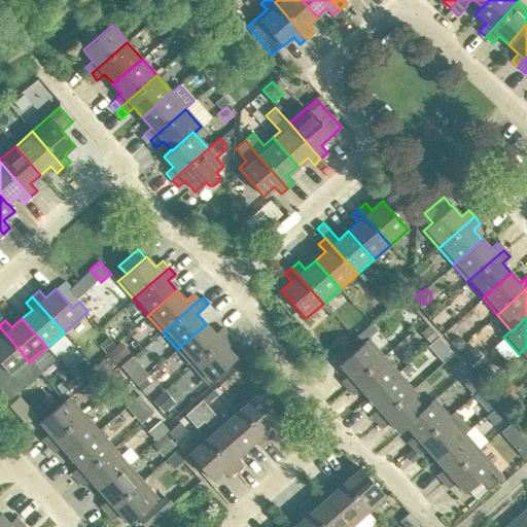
[(177,349),(191,365),(227,335),(221,327),(214,334),(206,324),(177,349)]
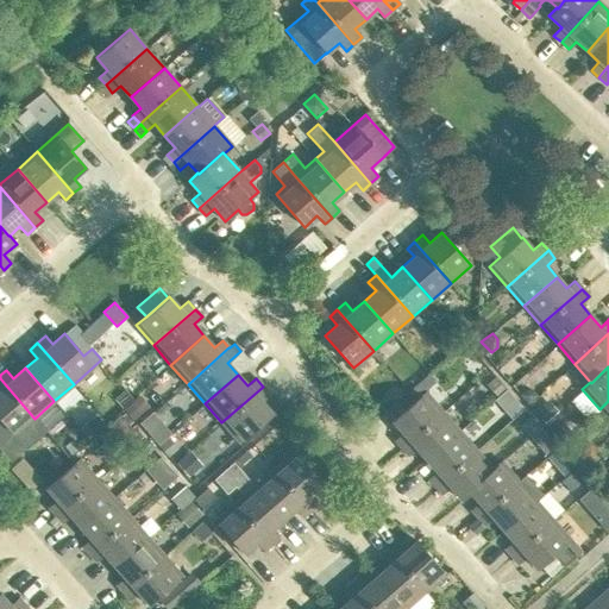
[(394,440),(401,447),(443,412),(425,391),(432,385),(425,376),(410,389),(418,397),(391,421),(402,433),(394,440)]
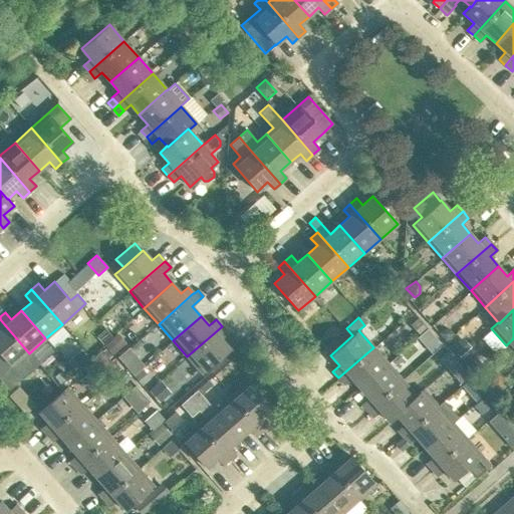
[(418,318),(411,324),(420,334),(427,328),(418,318)]
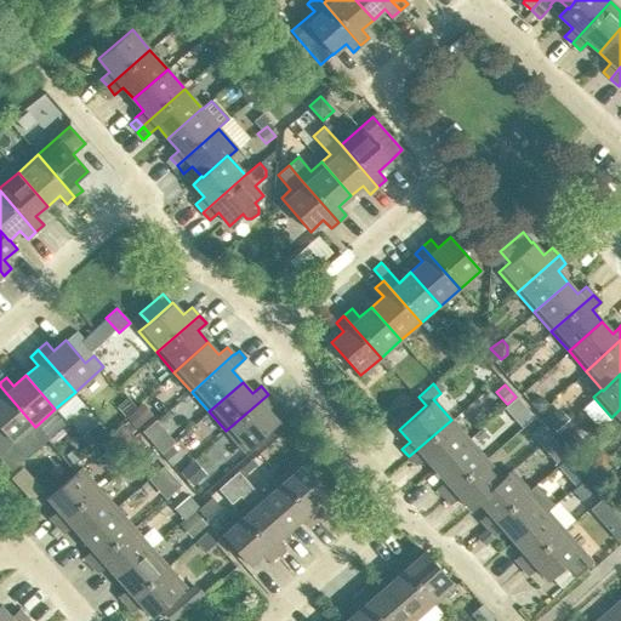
[(35,427),(0,386),(0,427),(6,434),(15,444),(35,427)]
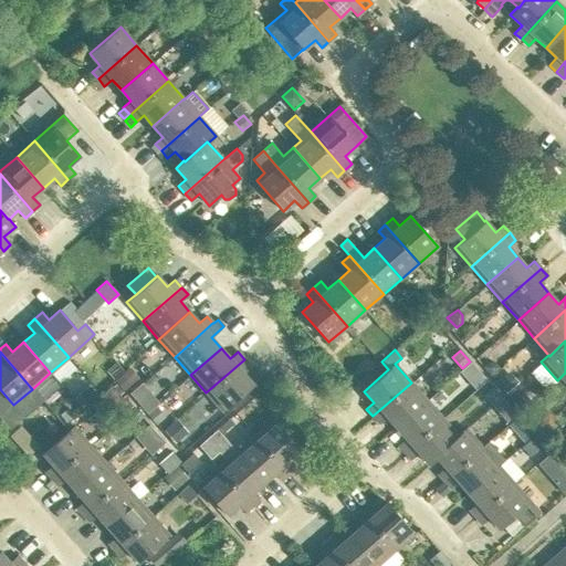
[(244,359),(206,392),(222,411),(253,385),(243,373),(251,366),(244,359)]
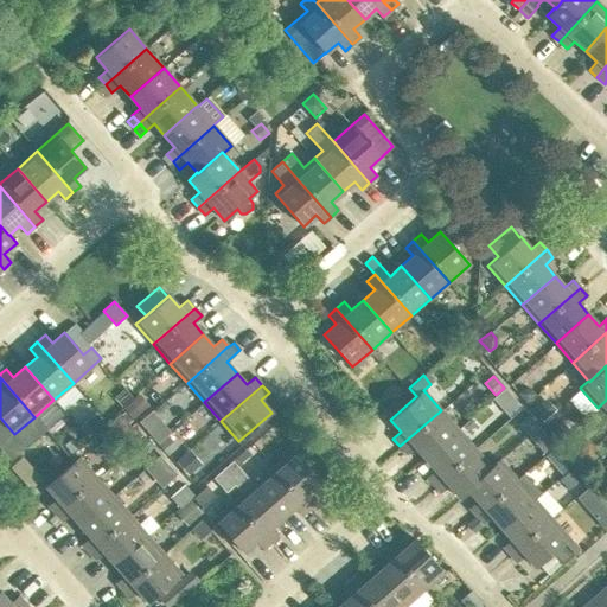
[(536,395),(531,390),(523,389),(517,394),(526,404),(536,395)]
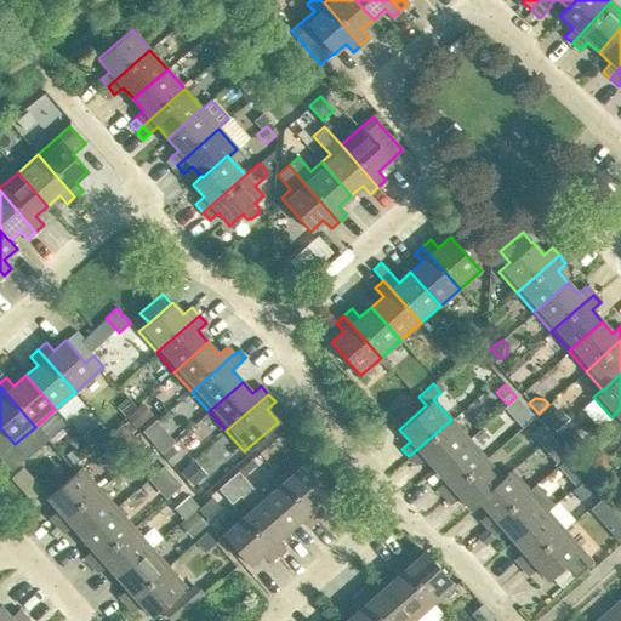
[(132,412),(142,423),(152,415),(142,404),(132,412)]
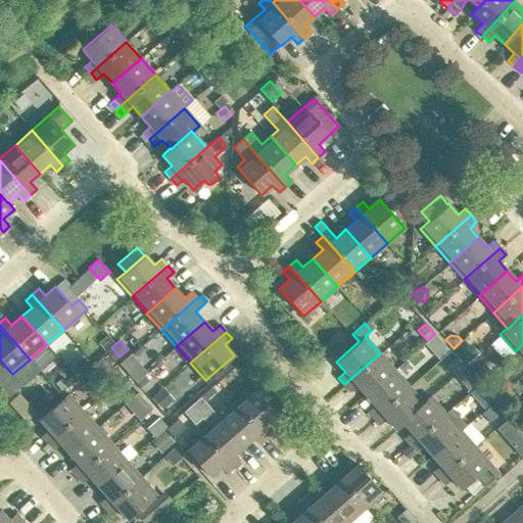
[(435,349),(431,352),(438,361),(442,358),(448,352),(441,343),(435,349)]
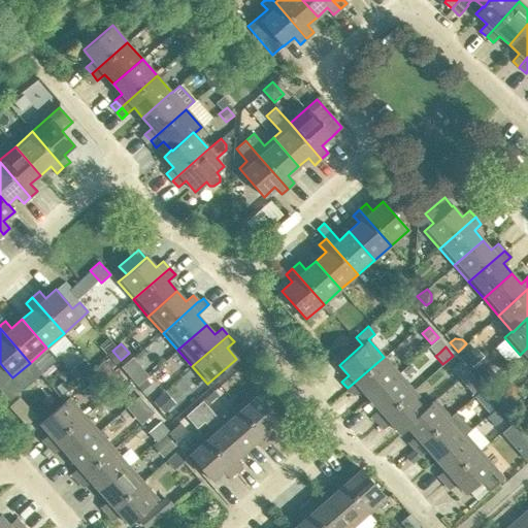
[(481,359),(472,349),(463,357),(471,367),(481,359)]
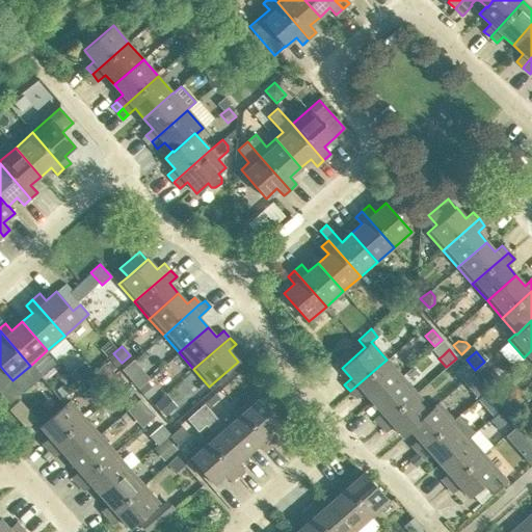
[(363,392),(372,402),(401,376),(387,360),(350,391),(355,398),(363,392)]
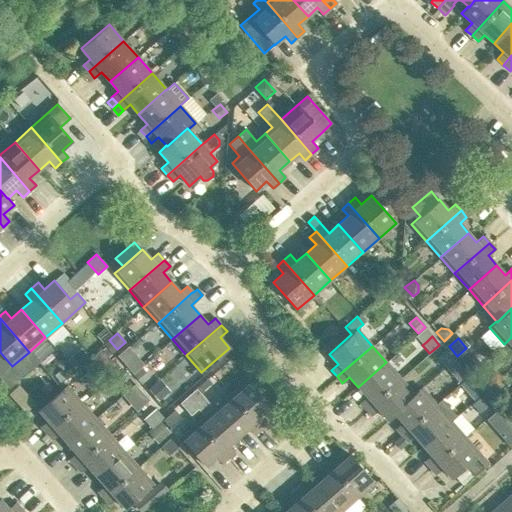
[(118,356),(126,366),(137,356),(129,347),(118,356)]
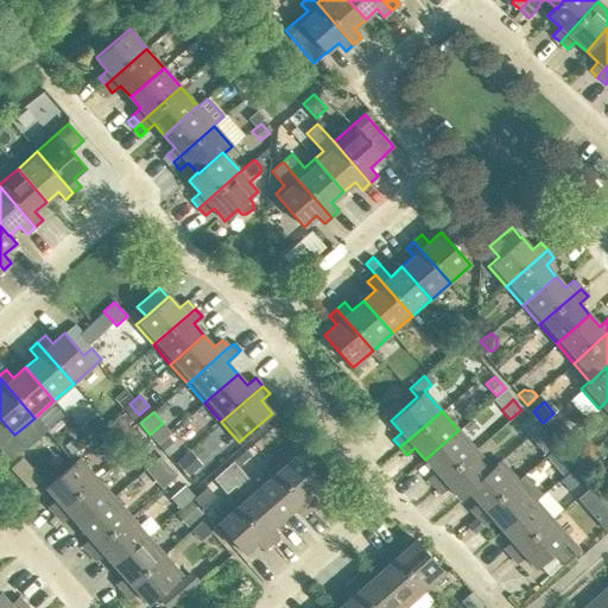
[(88,439),(105,425),(95,415),(78,429),(88,439)]
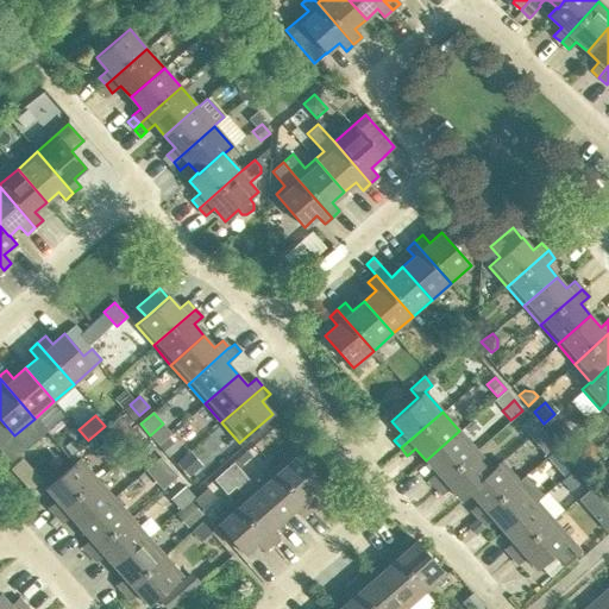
[(106,427),(118,441),(132,428),(120,415),(106,427)]
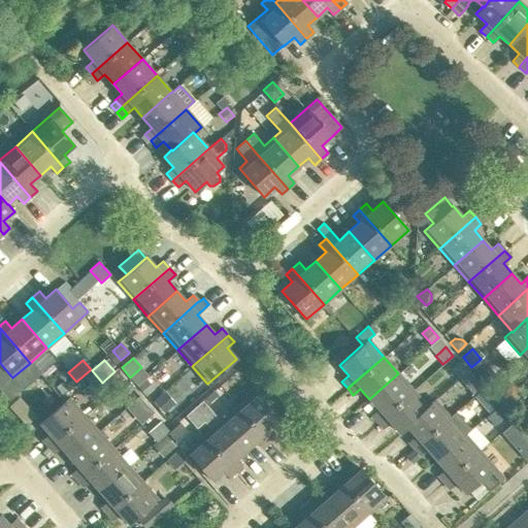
[(371,415),(376,422),(413,390),(398,373),(369,399),(377,408),(371,415)]
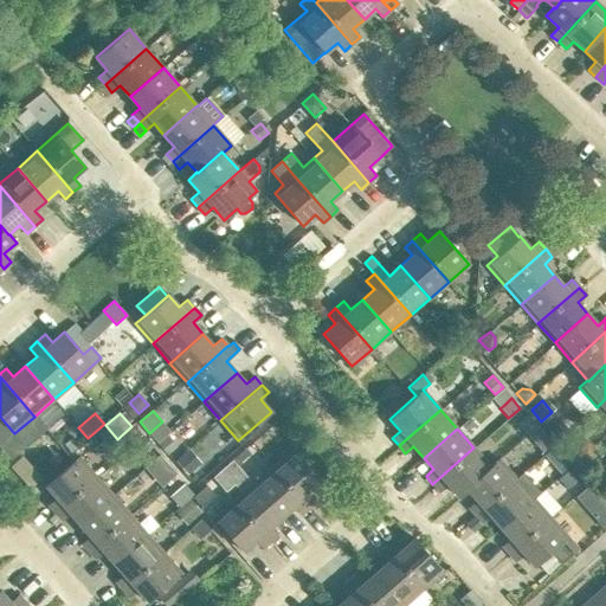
[(129,449),(139,459),(153,447),(142,437),(129,449)]
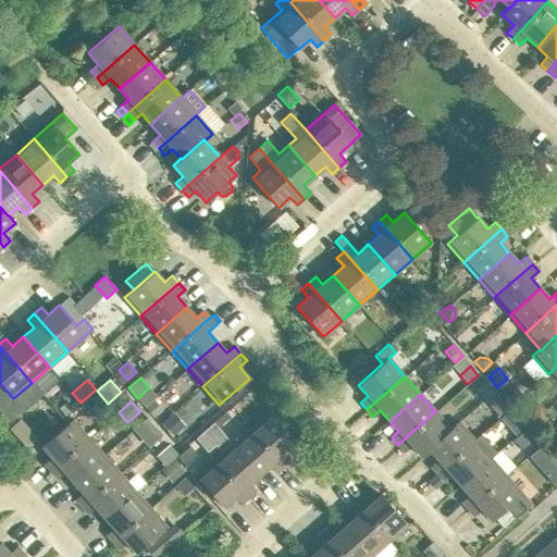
[(162,411),(153,401),(145,408),(153,418),(162,411)]
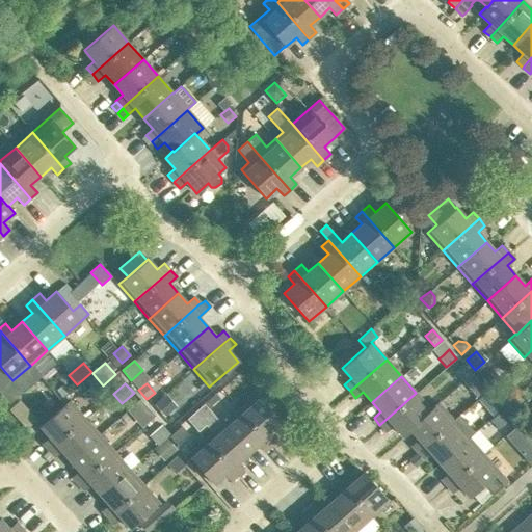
[(69,392),(62,384),(56,391),(61,398),(69,392)]
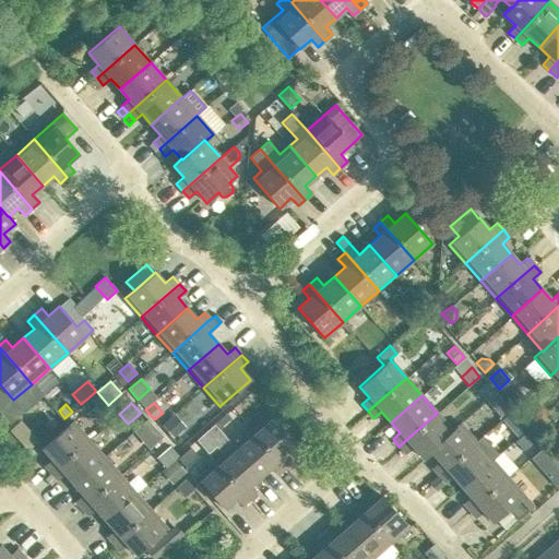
[(269,414),(251,430),(284,468),(292,462),(285,454),(296,444),(284,431),(290,426),(276,409),(270,415),(269,414)]
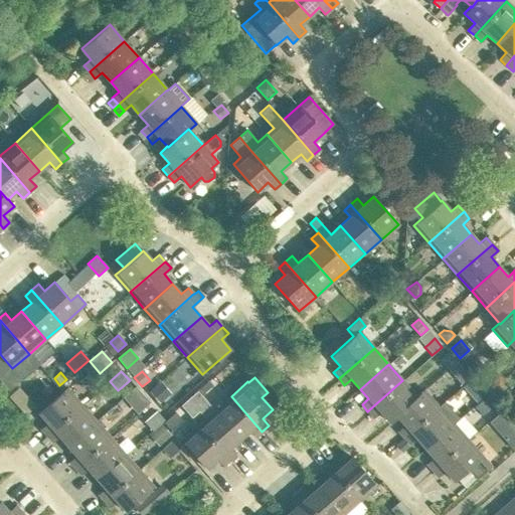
[(389,422),(396,416),(396,415),(416,397),(416,396),(402,380),(367,411),(373,417),(380,411),(389,422)]
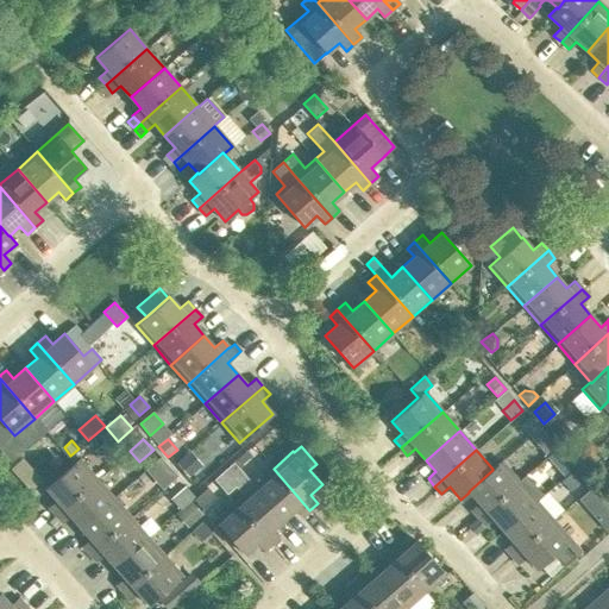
[(238,468),(251,456),(248,451),(233,463),(238,468)]
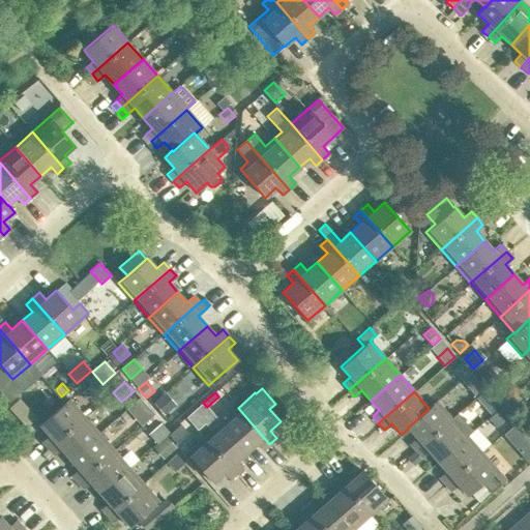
[(175,406),(165,393),(153,404),(164,415),(175,406)]
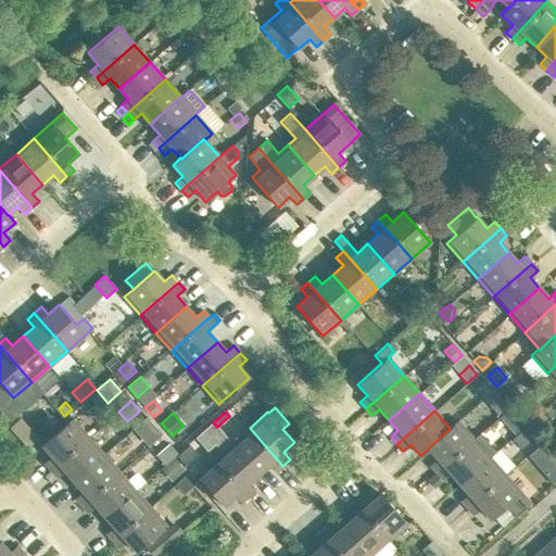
[(147,418),(134,430),(148,446),(162,434),(147,418)]
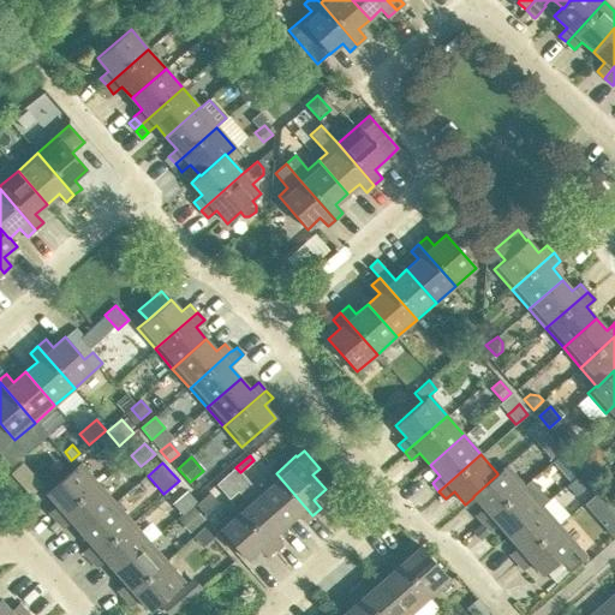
[(592,477),(601,471),(593,463),(585,469),(592,477)]
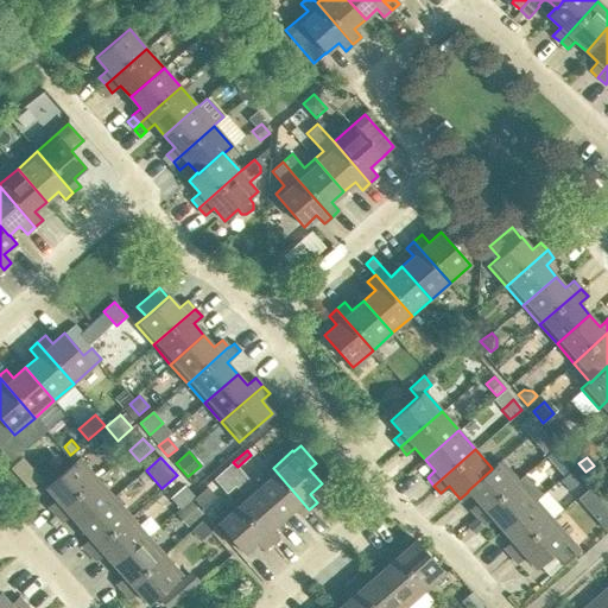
[(48,506),(55,514),(96,477),(78,458),(45,487),(56,499),(48,506)]
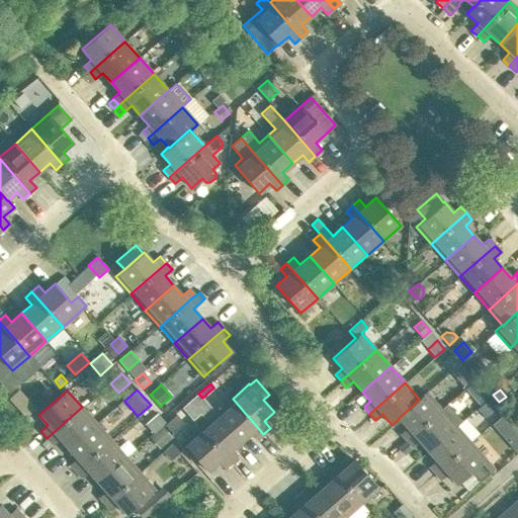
[(485,399),(478,391),(471,397),(479,405),(485,399)]
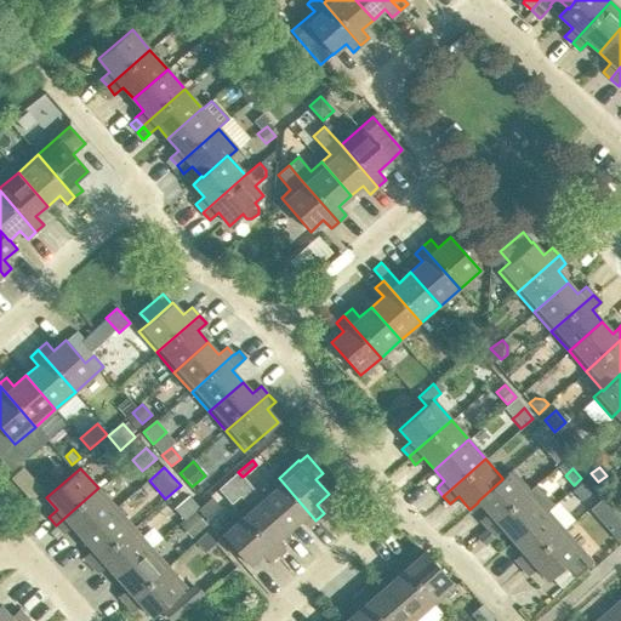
[(479,519),(486,528),(529,491),(511,469),(502,478),(502,479),(478,501),(478,502),(488,512),(479,519)]
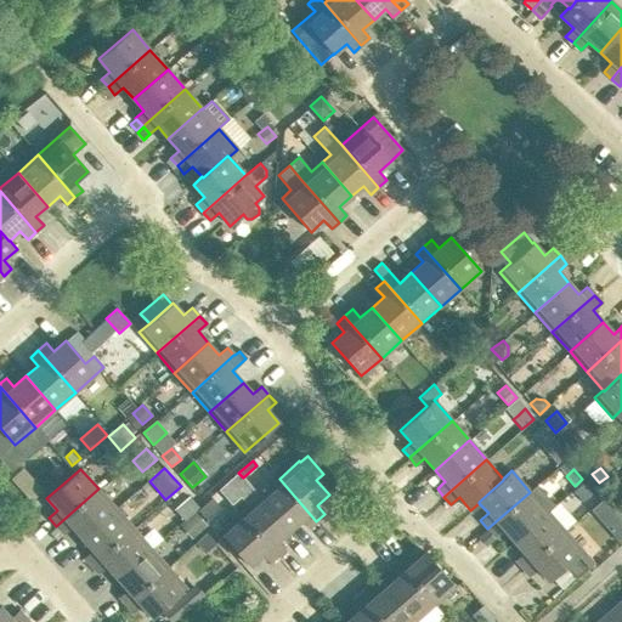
[(280,479),(259,496),(289,530),(300,520),(309,529),(316,521),(280,479)]
